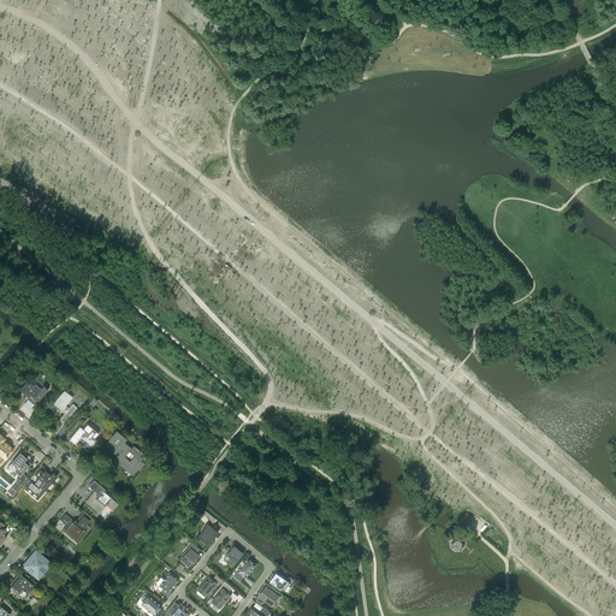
[(25,381),(19,390),(28,397),(28,398),(28,400),(34,404),(48,390),(43,386),(41,389),(35,383),(34,385),(29,381),(29,383),(28,383),(27,383),(25,381)]
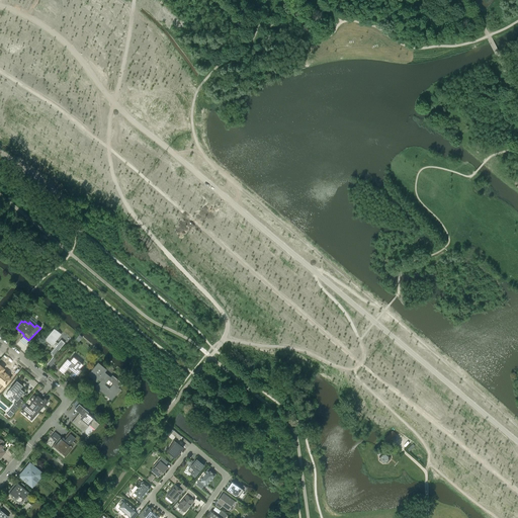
[(44,339),(48,343),(49,341),(55,346),(49,353),(53,356),(65,343),(61,339),(58,343),(55,341),(61,334),(54,328),(44,339)]
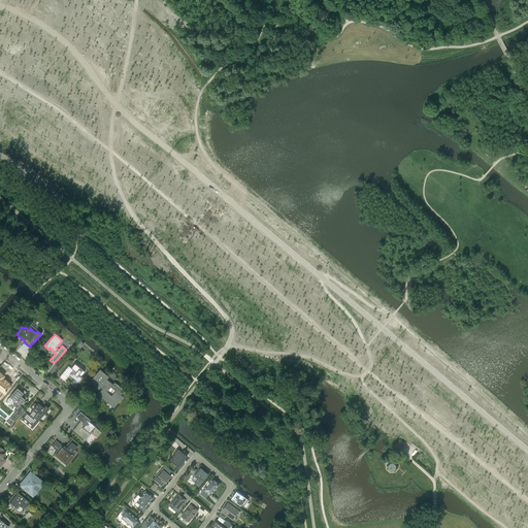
[(74,364),(71,368),(68,366),(59,376),(60,376),(62,377),(61,378),(64,381),(70,373),(75,377),(70,383),(75,387),(83,377),(80,376),(85,372),(74,364)]
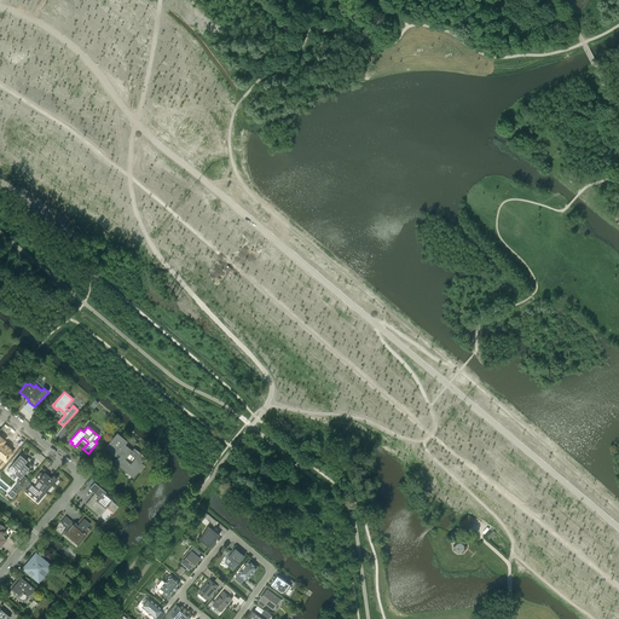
[(137,469),(136,468),(139,463),(140,463),(145,458),(134,449),(132,450),(125,444),(127,441),(116,433),(105,446),(115,455),(117,453),(120,456),(115,462),(114,463),(114,464),(115,464),(115,466),(116,466),(116,467),(117,467),(119,467),(119,466),(131,476),(137,469)]
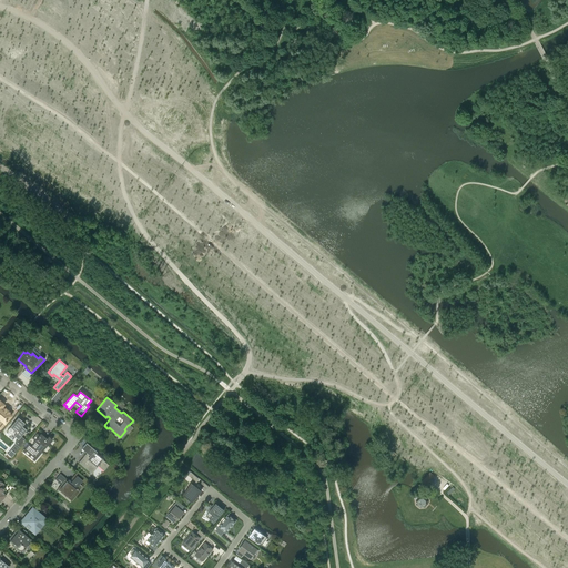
[(0,401),(0,418),(1,419),(0,421),(0,428),(11,415),(1,407),(4,404),(0,401)]
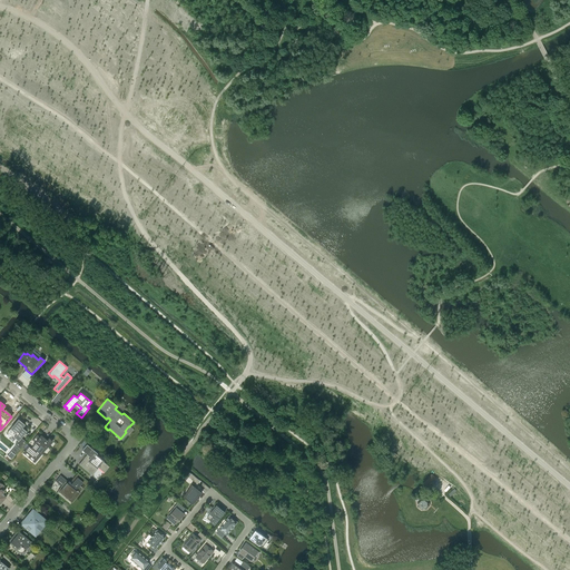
[(26,431),(21,428),(25,424),(18,419),(7,432),(13,438),(13,436),(18,441),(26,431)]
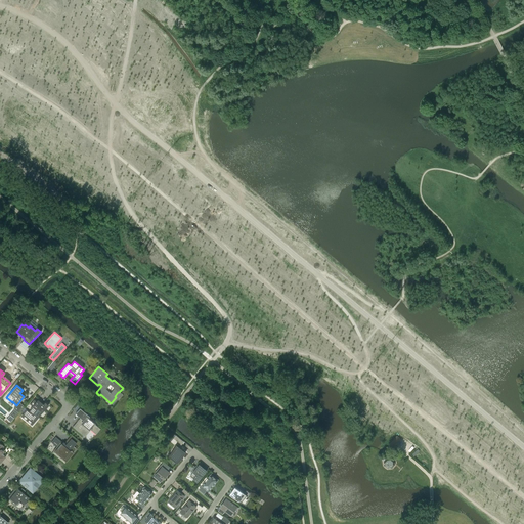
[(34,423),(48,405),(45,402),(43,404),(37,399),(36,401),(34,399),(30,404),(32,406),(30,408),(31,409),(29,411),(26,409),(24,407),(20,410),(24,413),(23,413),(34,423)]
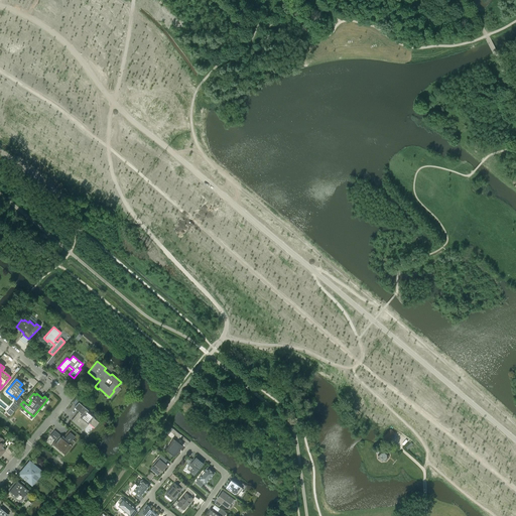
[(15,401),(19,404),(23,400),(19,396),(15,401)]
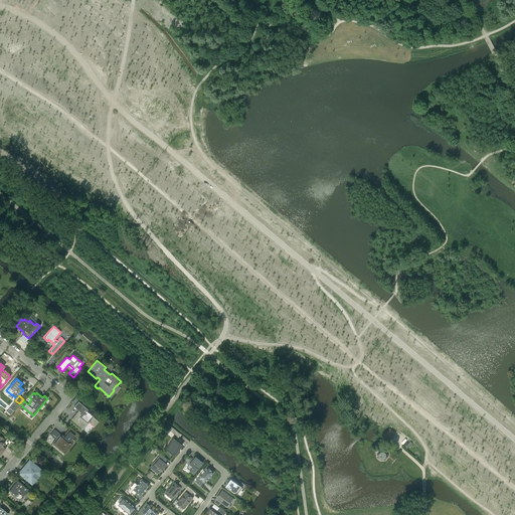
[(78,401),(74,406),(78,410),(74,414),(75,415),(72,418),(74,421),(82,428),(89,421),(95,426),(99,421),(86,410),(87,408),(78,401)]
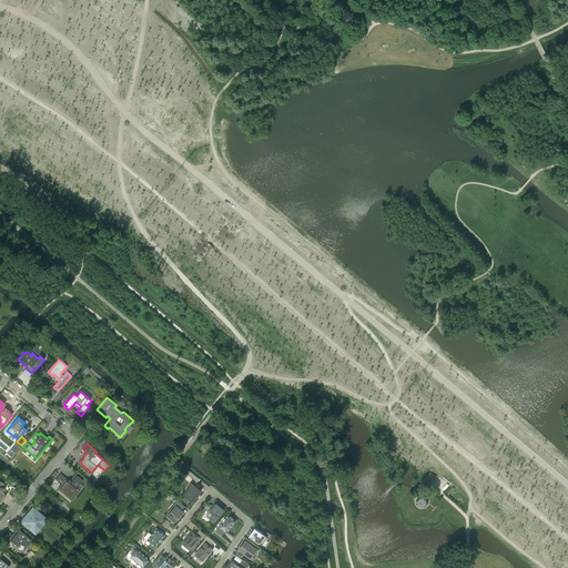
[(191,472),(188,475),(196,483),(200,479),(191,472)]
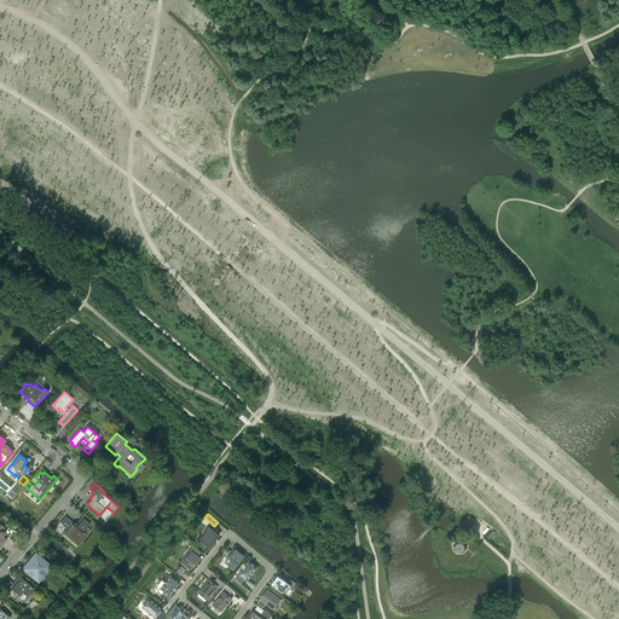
[(473,519),(468,515),(461,522),(458,526),(463,531),(473,519)]
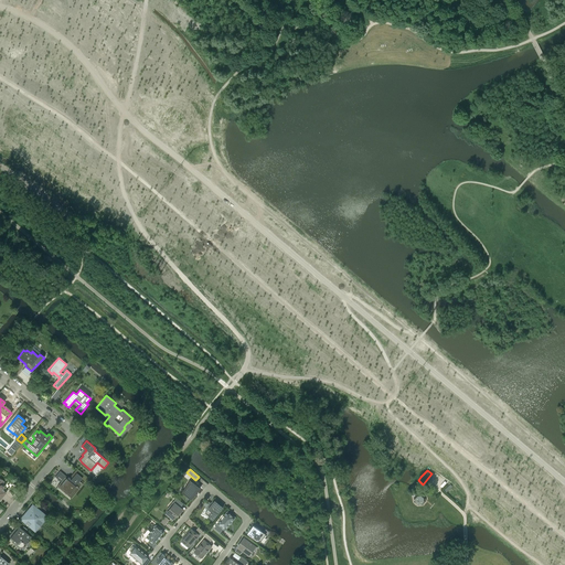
[(71,498),(83,484),(78,480),(81,477),(76,472),(71,480),(70,479),(70,478),(68,477),(67,478),(60,471),(54,477),(61,482),(57,487),(71,498)]
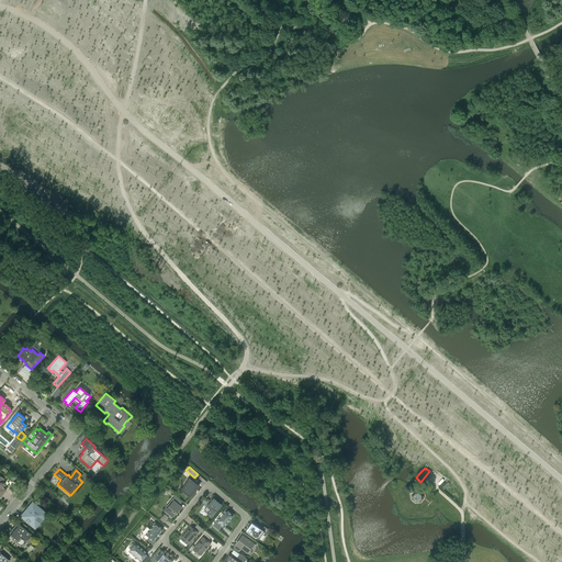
[(197,490),(199,486),(192,480),(189,478),(181,490),(183,491),(190,496),(193,492),(194,492),(195,490),(197,490)]
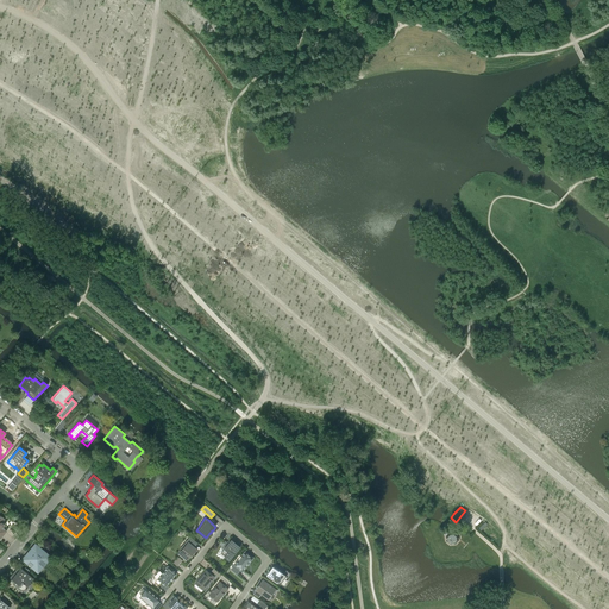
[(456,544),(459,540),(458,535),(454,532),(449,532),(447,533),(446,532),(445,534),(446,535),(446,541),(450,545),(456,544)]
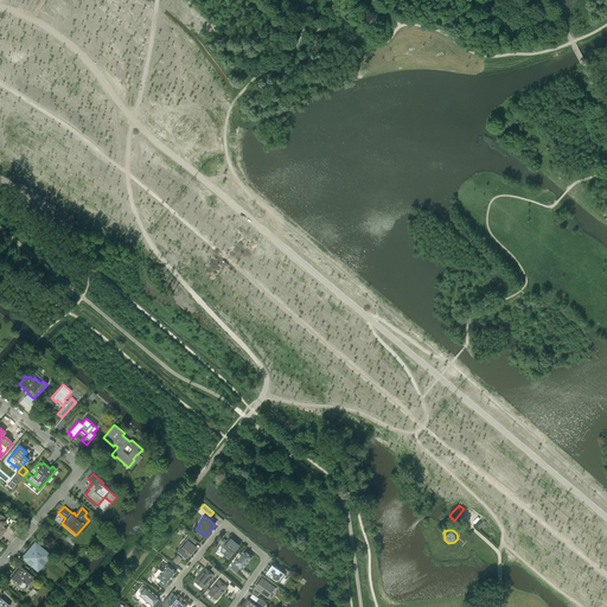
[(178,551),(186,557),(189,554),(190,555),(196,548),(193,545),(197,541),(190,535),(185,541),(186,542),(178,551)]
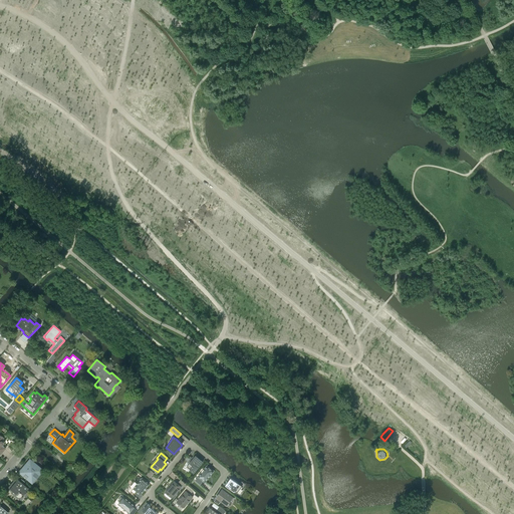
[(187,467),(194,473),(203,462),(196,456),(195,457),(195,458),(194,459),(193,458),(192,461),(187,467)]
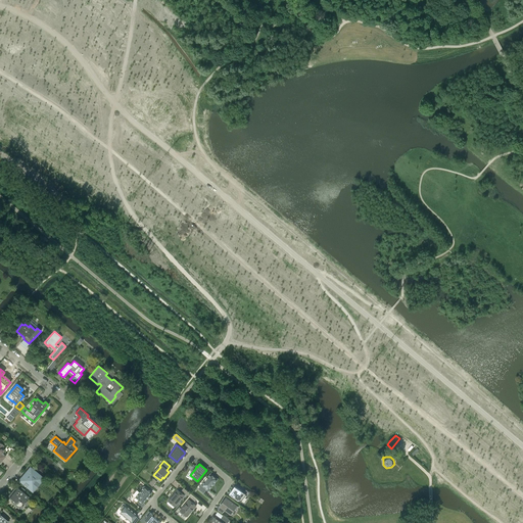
[(42,481),(44,478),(30,466),(17,480),(33,492),(37,487),(35,483),(37,480),(42,481)]
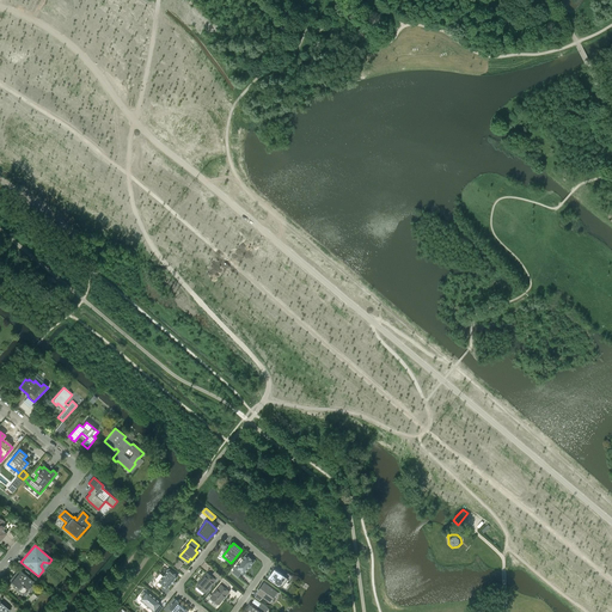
[(239,563),(232,571),(238,576),(242,571),(244,574),(255,561),(246,555),(243,558),(242,560),(240,561),(240,562),(239,563)]
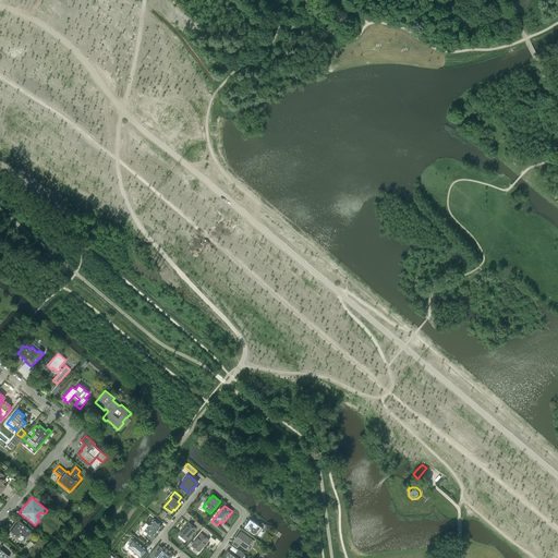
[(145,522),(137,532),(144,538),(145,537),(148,533),(153,536),(156,532),(157,531),(158,530),(158,529),(162,525),(155,519),(149,525),(145,522)]
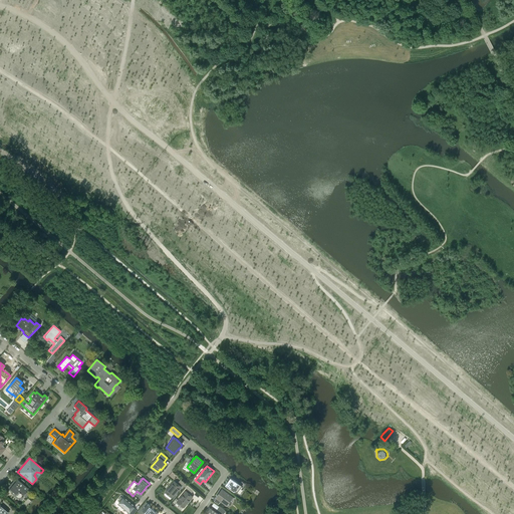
[(239,484),(230,478),(225,485),(237,493),(242,486),(239,484)]
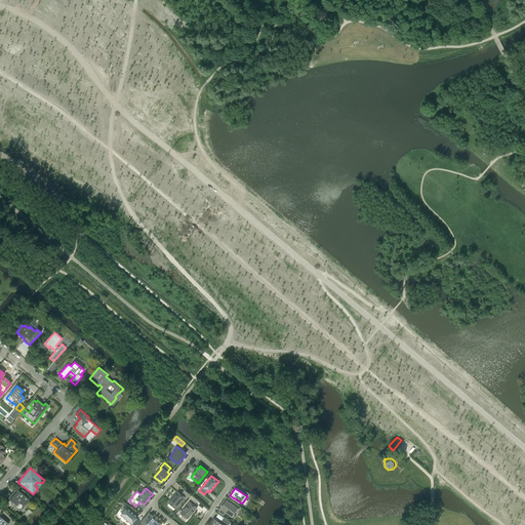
[(17,489),(12,495),(10,494),(8,497),(12,501),(11,503),(19,510),(24,506),(27,508),(29,505),(30,502),(27,500),(29,498),(17,489)]
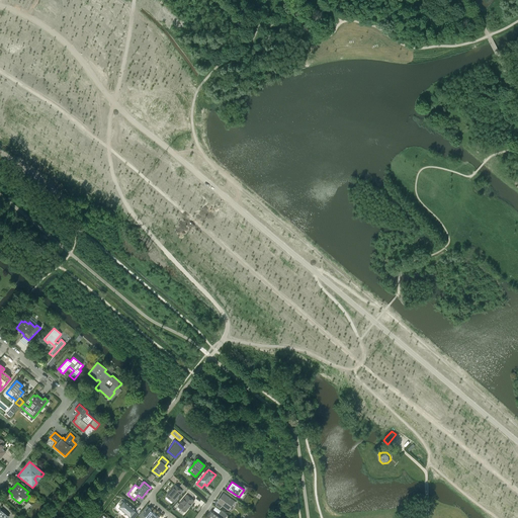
[(175,485),(172,490),(173,490),(171,492),(171,491),(166,496),(173,502),(182,491),(175,485)]
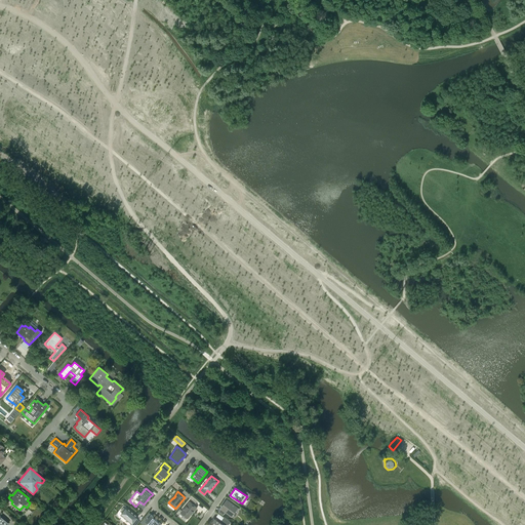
[(190,501),(180,513),(188,518),(192,514),(191,513),(193,512),(197,508),(190,501)]
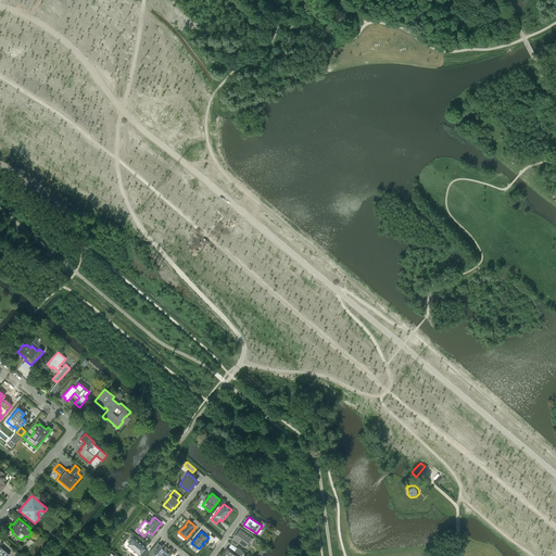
[(243,534),(239,531),(237,534),(236,535),(235,535),(235,536),(235,538),(231,542),(236,545),(239,542),(243,544),(243,543),(248,546),(251,542),(249,541),(251,538),(244,533),(243,534)]
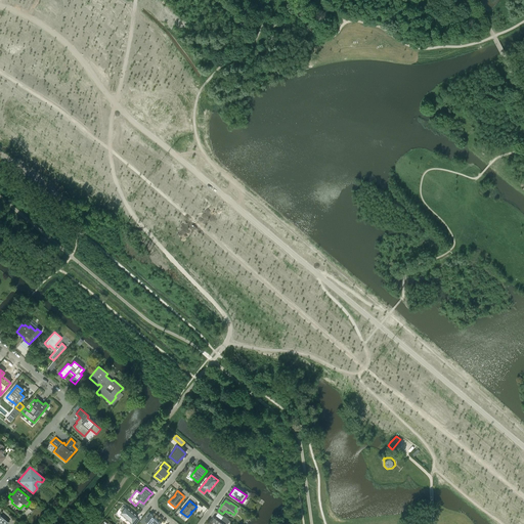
[(137,516),(127,507),(125,509),(124,509),(123,509),(122,510),(122,511),(122,512),(121,514),(131,523),(130,523),(135,523),(139,520),(136,518),(137,516)]
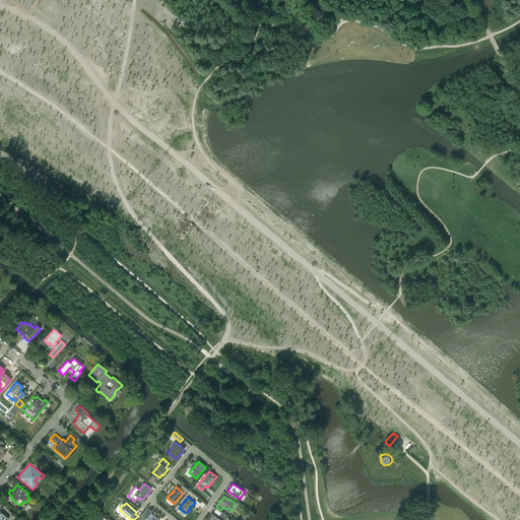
[(147,508),(139,518),(141,519),(147,519),(158,519),(159,519),(151,512),(152,512),(149,509),(147,508)]
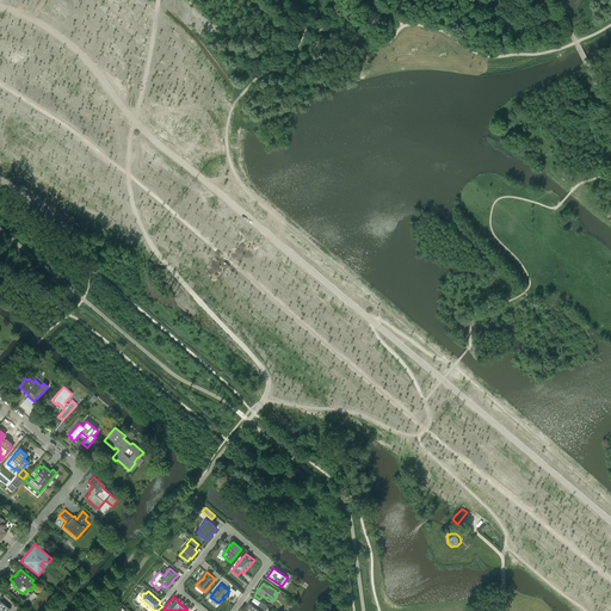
[(11,608),(7,605),(8,603),(5,600),(4,602),(0,599),(0,598),(0,610),(7,610),(11,608)]
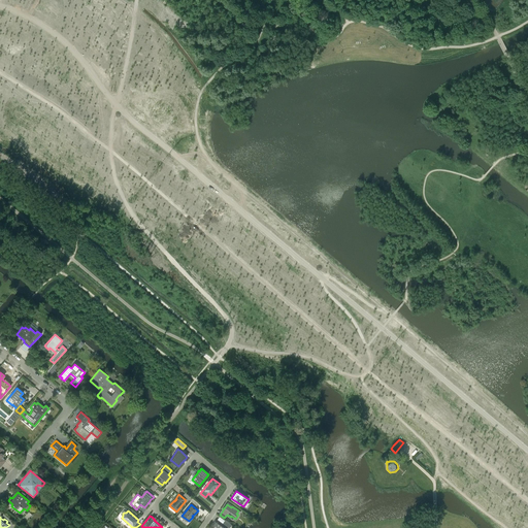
All buildings are outlined.
